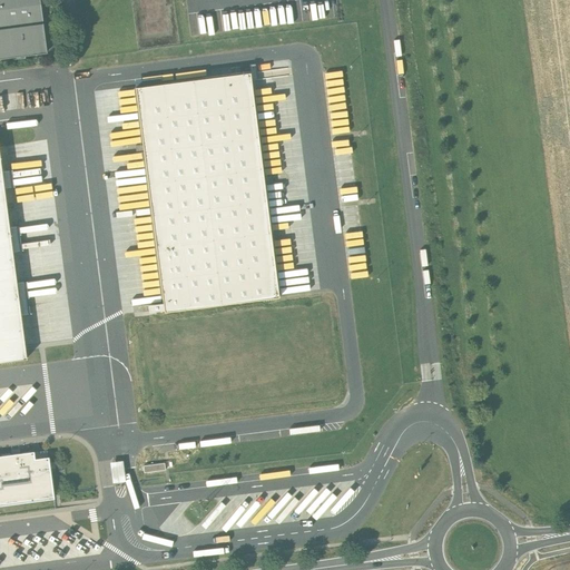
[(0,0),(0,58),(47,52),(39,0),(0,0)]
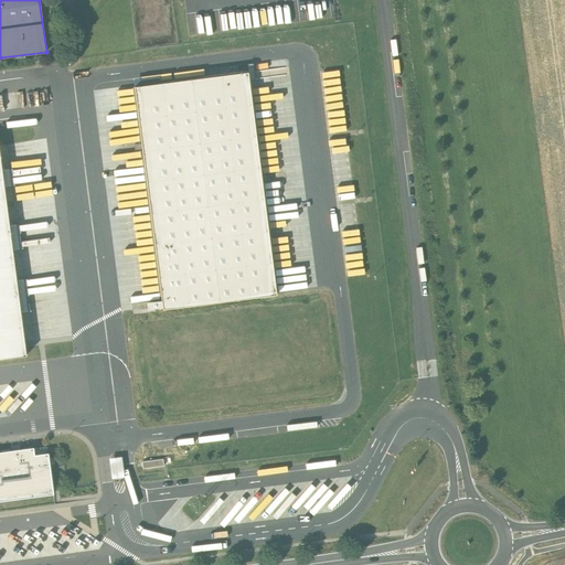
[(195,35),(297,21),(294,4),(193,19),(195,35)]
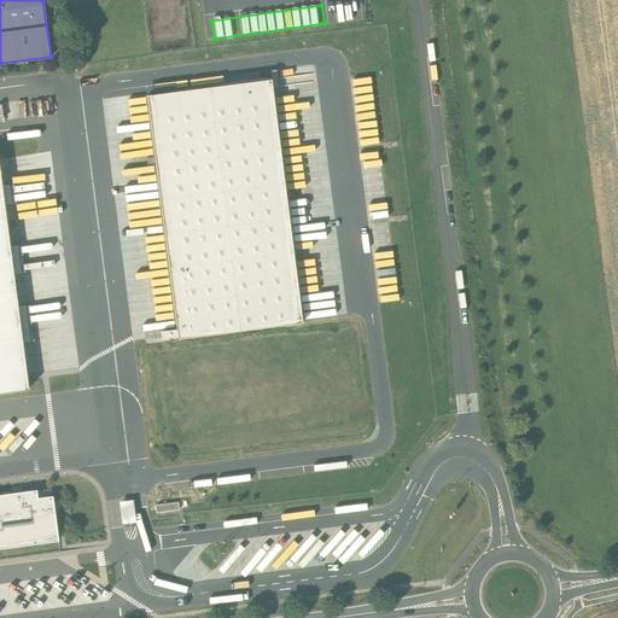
[(251,81),(146,94),(178,337),(178,338),(302,322),(302,321),(303,321),(272,79),(261,80),(251,81)]
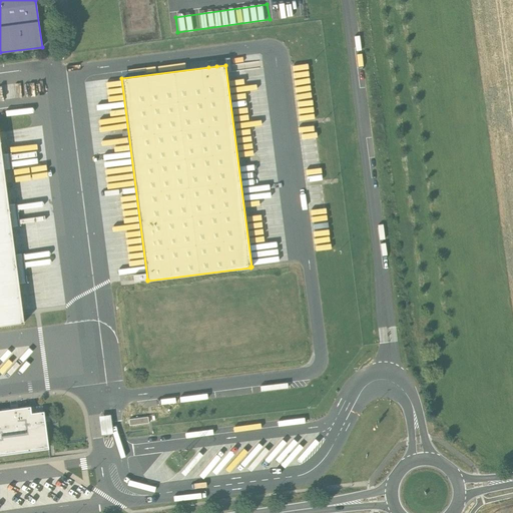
[(0,326),(23,324),(0,145),(0,326)]
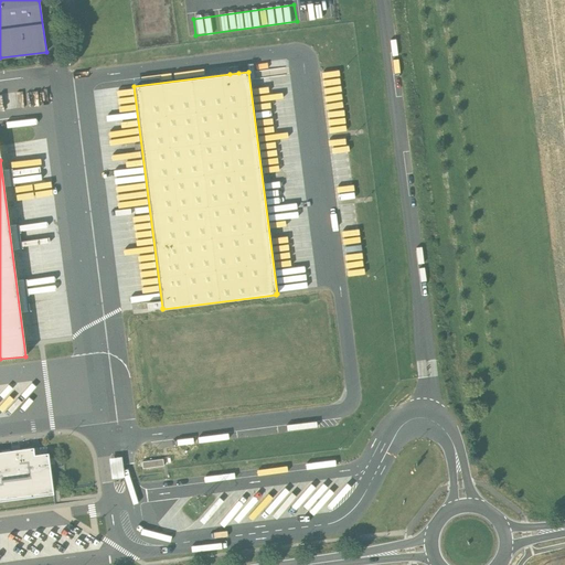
[(33,448),(0,451),(0,501),(54,494),(49,454),(34,455),(33,448)]
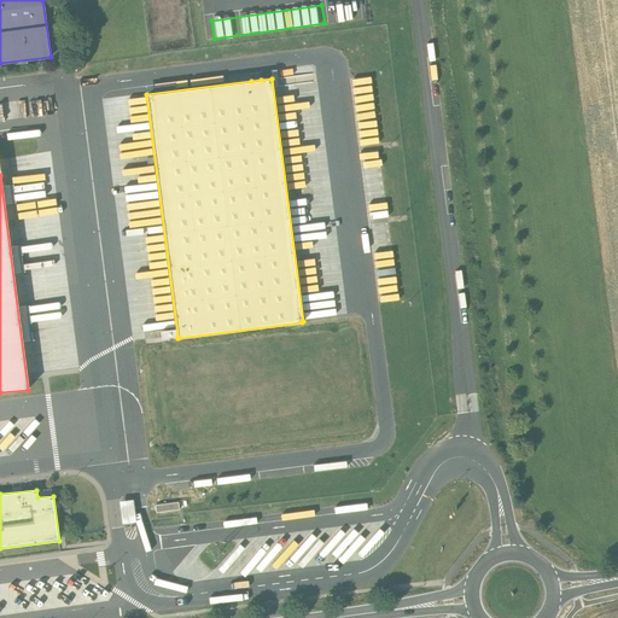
[(179,502),(156,506),(156,513),(179,509),(179,502)]
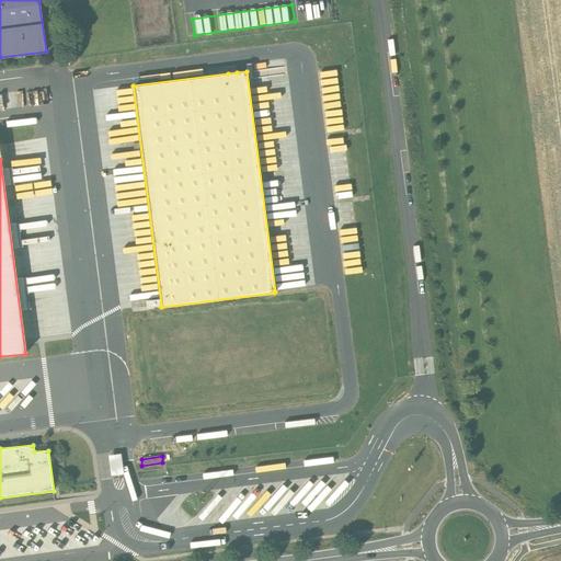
[(118,457),(111,458),(113,472),(121,471),(118,457)]
